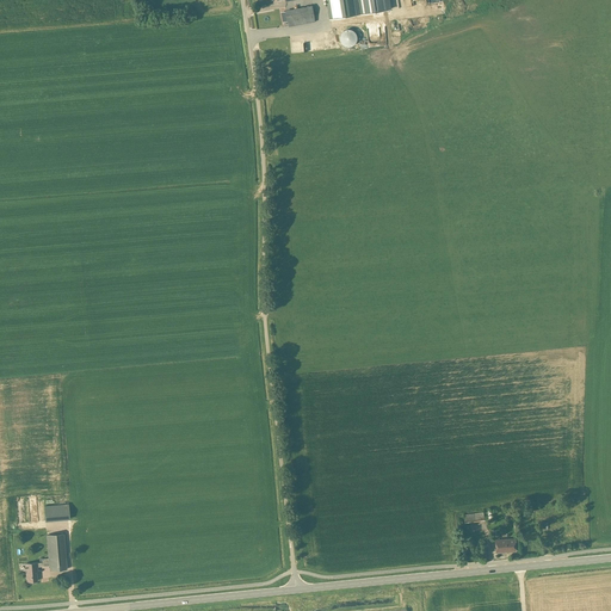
[(327,0),(331,19),(360,14),(358,0),(327,0)]
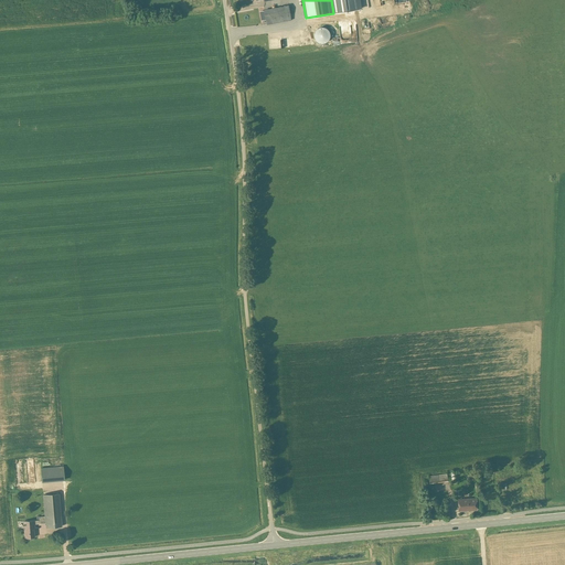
[(289,6),(264,10),(267,25),(291,20),(289,6)]
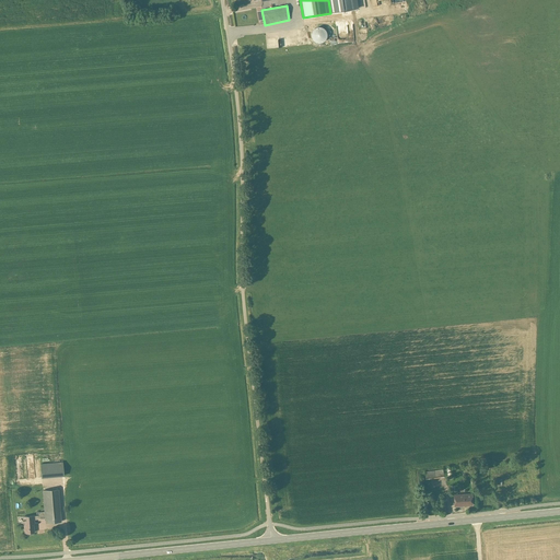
[(322,27),(321,27),(319,26),(317,27),(315,28),(314,30),(313,31),(312,34),(312,36),(312,37),(313,39),(314,41),(316,42),(317,43),(319,43),(321,43),(323,43),(324,42),(325,42),(326,41),(327,38),(327,37),(328,35),(328,34),(327,32),(326,31),(325,30),(324,27),(322,27)]
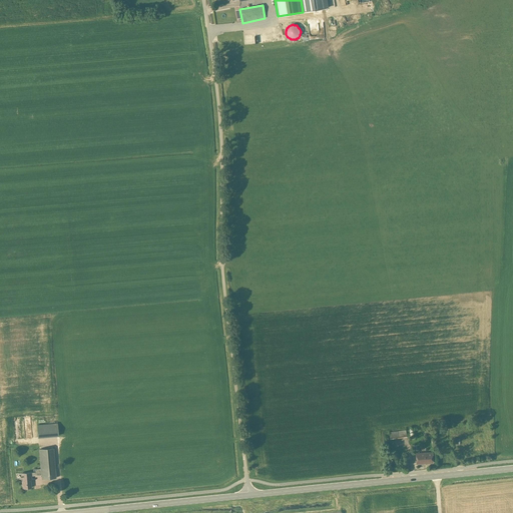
[(37,424),(38,437),(59,436),(58,423),(37,424)]
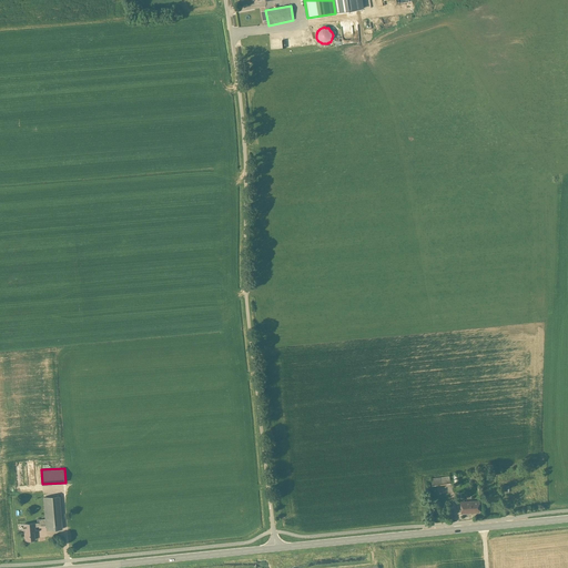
[(432,486),(450,484),(449,476),(430,478),(432,486)]
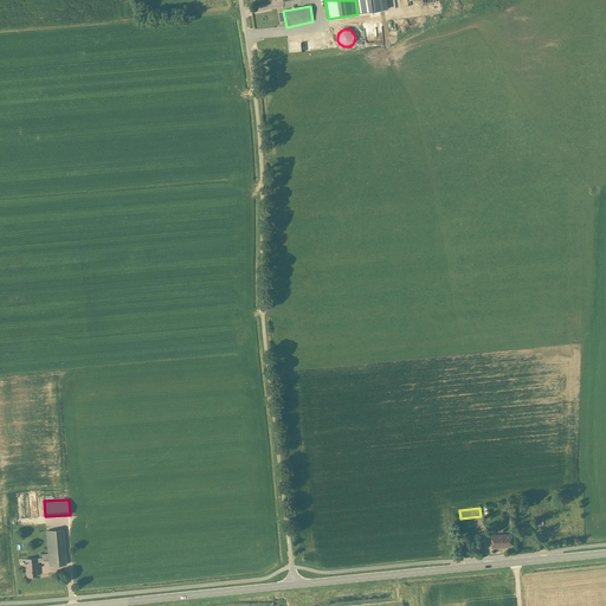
[(46,530),(47,554),(42,554),(43,558),(37,559),(25,559),(26,578),(37,577),(36,567),(37,566),(37,562),(49,561),(49,566),(66,565),(63,529),(46,530)]
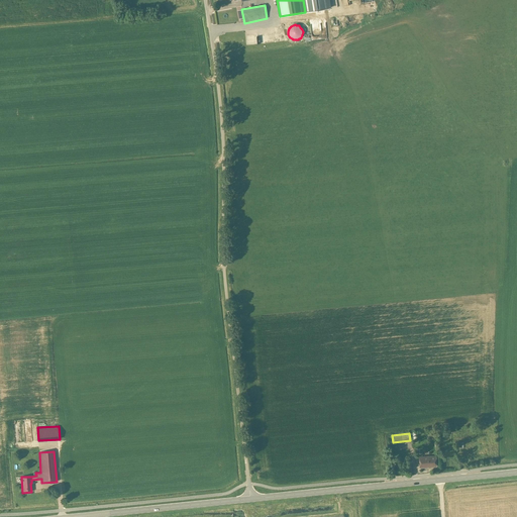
[(436,455),(422,456),(422,452),(419,452),(420,457),(419,457),(420,468),(436,467),(436,455)]
